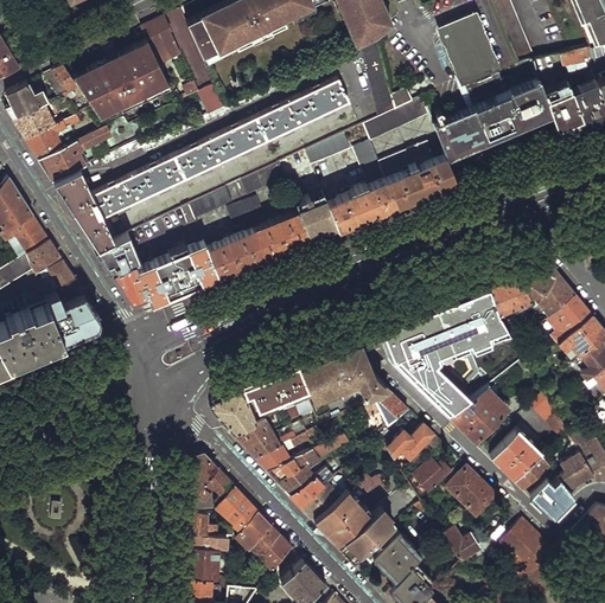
[(382,0),(231,0),(188,23),(207,63),(222,55),(220,50),(228,46),(230,51),(253,40),(250,36),(268,27),(271,31),(293,20),(291,15),(299,12),(300,17),(314,10),(311,1),(312,0),(336,0),(338,4),(342,1),(346,12),(343,14),(348,25),(354,23),(362,42),(375,34),(392,21),(382,0)]
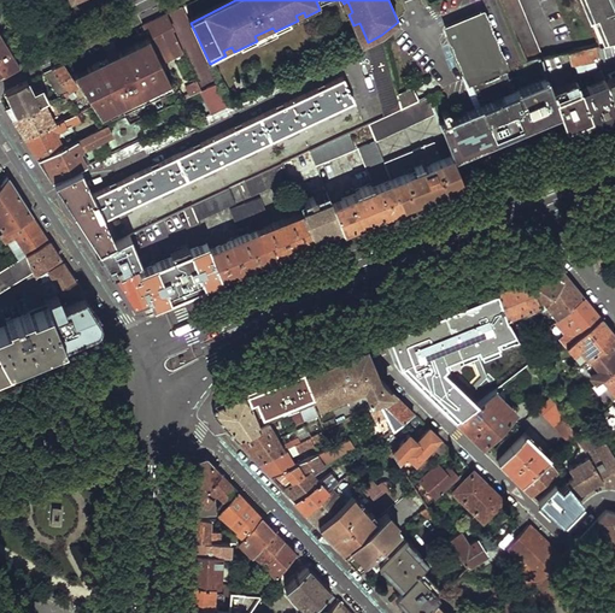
[(499,0),(529,60),(549,57),(521,0),(499,0)]
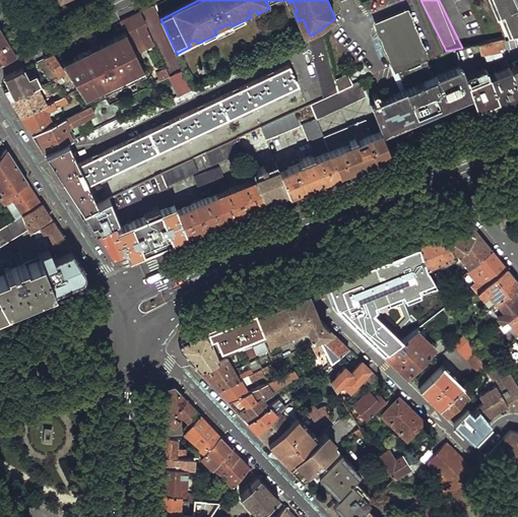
[(517,0),(493,0),(509,38),(517,36),(517,0)]
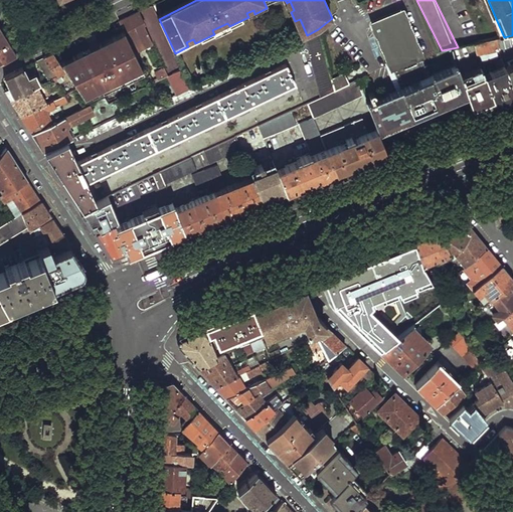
[(287,3),(284,4),(288,13),(291,12),(294,10),(290,1),(287,3)]
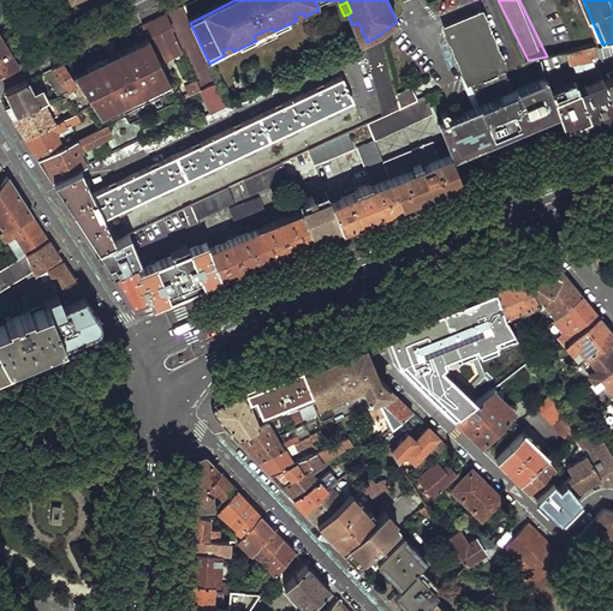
[(16,12),(0,19),(0,25),(18,15),(16,12)]
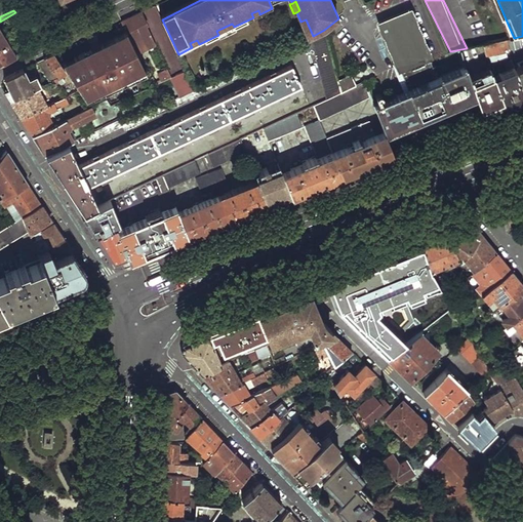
[(258,10),(251,13),(253,17),(254,21),(262,16),(259,14),(258,10)]
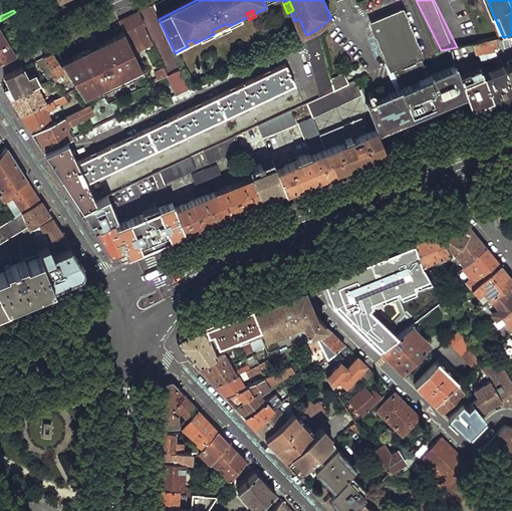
[(15,12),(0,21),(1,23),(17,15),(15,12)]
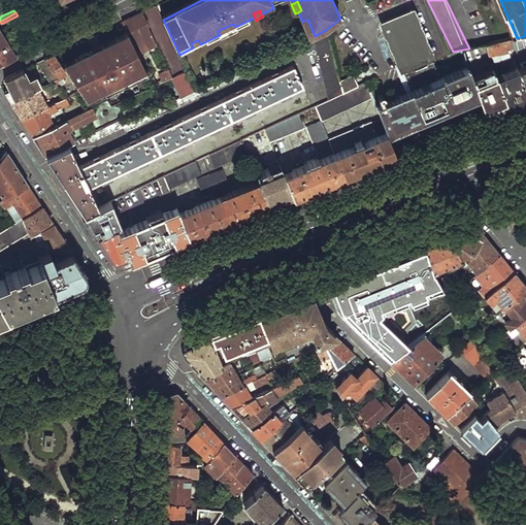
[(385,27),(408,94),(401,97),(377,107),(388,134),(389,136),(430,120),(425,108),(447,100),(451,110),(481,98),(474,80),(471,67),(444,78),(414,14),(385,27)]
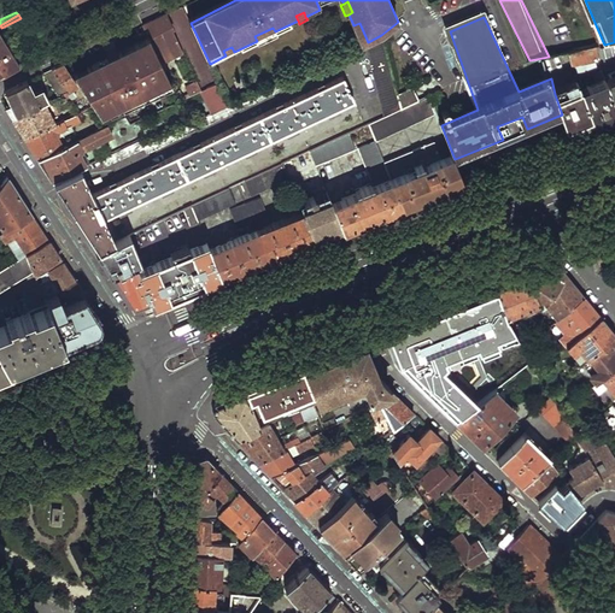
[(156,23),(145,29),(151,42),(157,54),(169,49),(174,60),(185,56),(168,18),(156,23)]
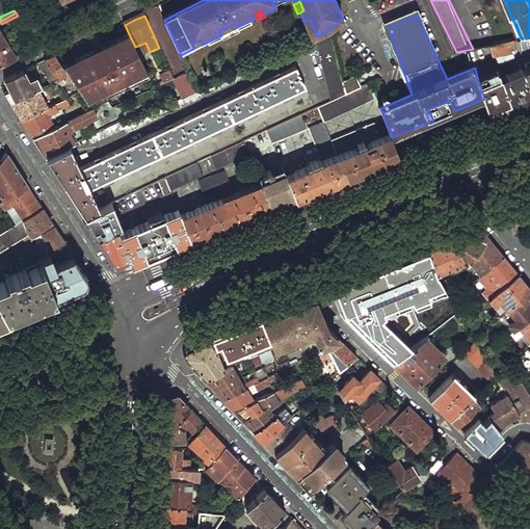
[(26,18),(19,22),(27,36),(35,31),(26,18)]
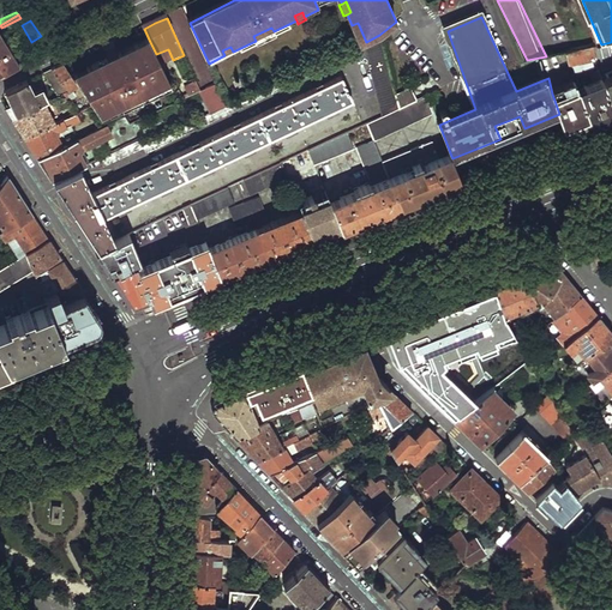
[(358,23),(352,25),(360,44),(363,43),(366,42),(358,23)]
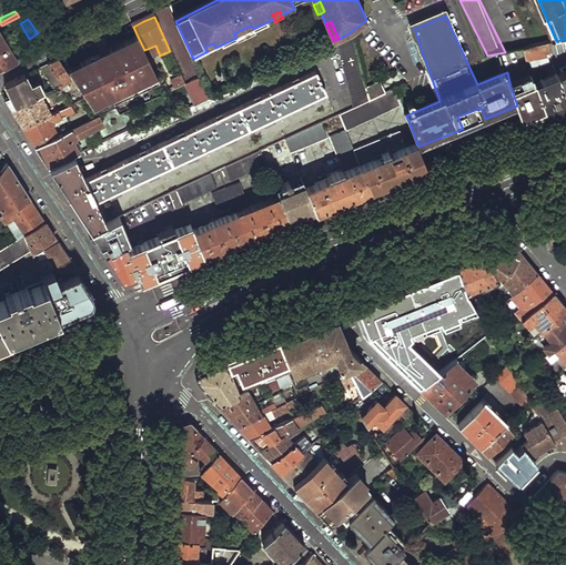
[(253,29),(251,26),(234,33),(236,38),(238,40),(254,32),(253,29)]
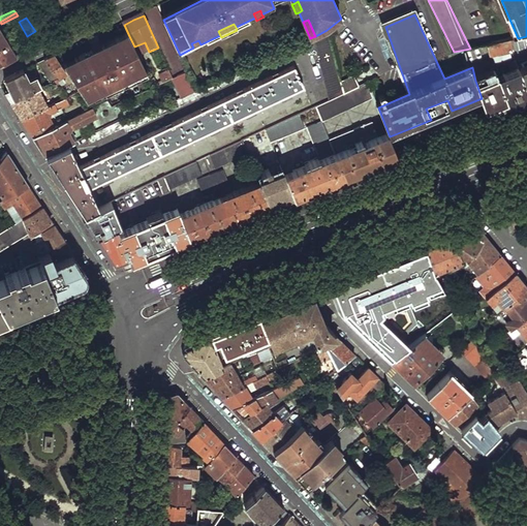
[(0,29),(0,52),(10,47),(0,29)]
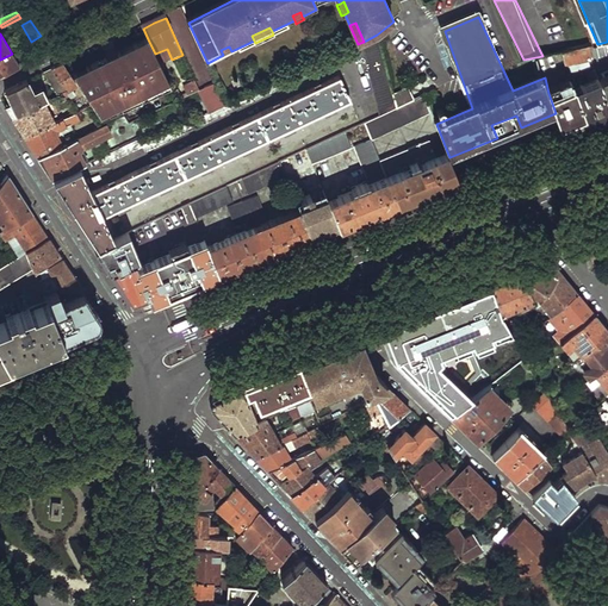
[(377,35),(360,43),(380,118),(398,110),(395,95),(377,35)]
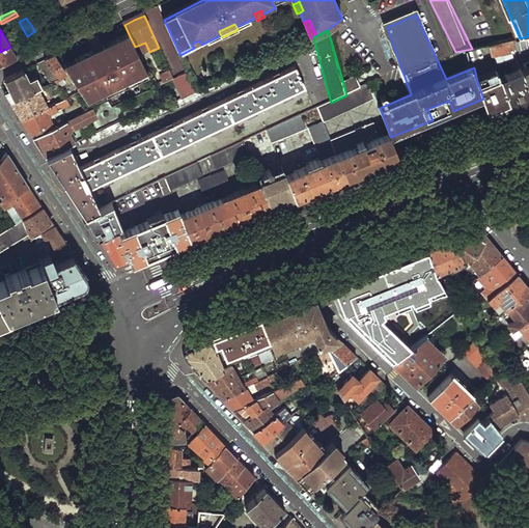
[(27,36),(26,36),(32,46),(27,49),(29,52),(45,46),(37,35),(35,31),(27,36)]
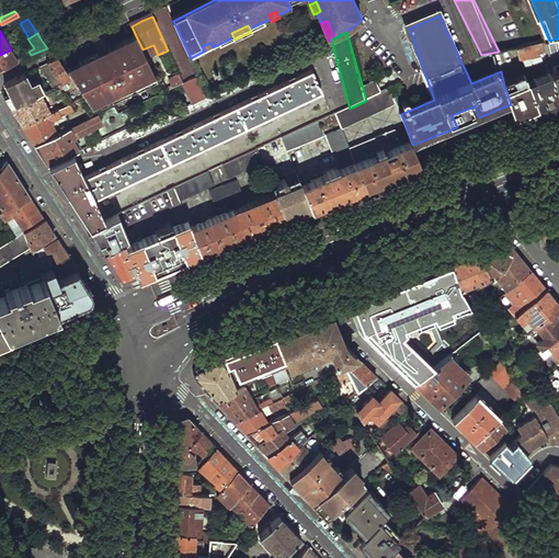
[(84,100),(93,116),(159,86),(143,49),(137,38),(80,65),(82,69),(70,75),(78,89),(84,100)]
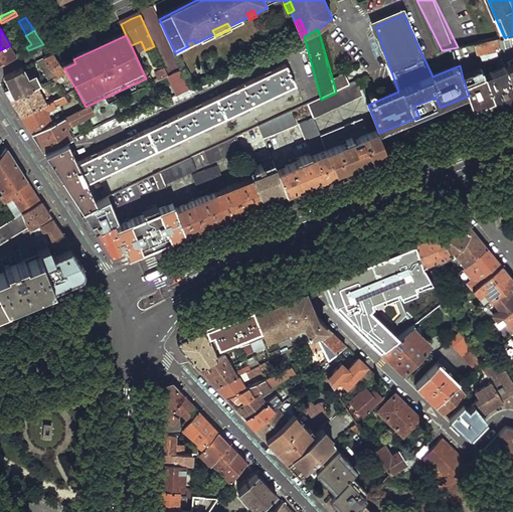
[(193,39),(186,42),(188,46),(189,49),(196,45),(195,43),(193,39)]
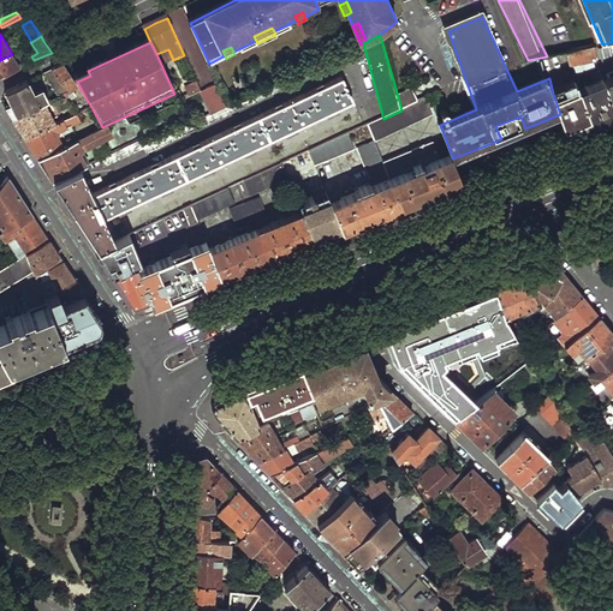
[(594,47),(569,52),(573,66),(596,61),(594,47)]
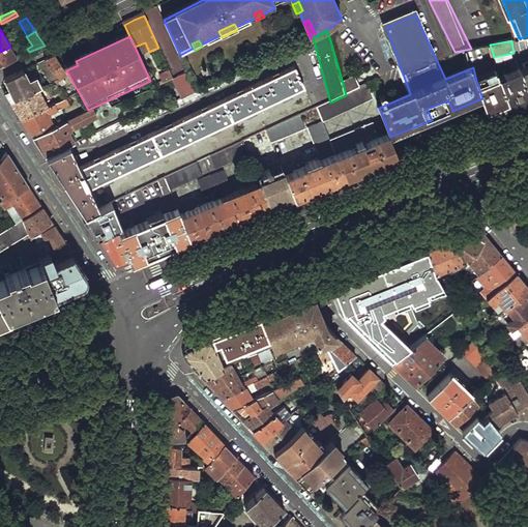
[(10,47),(0,52),(0,66),(3,65),(18,58),(10,47)]
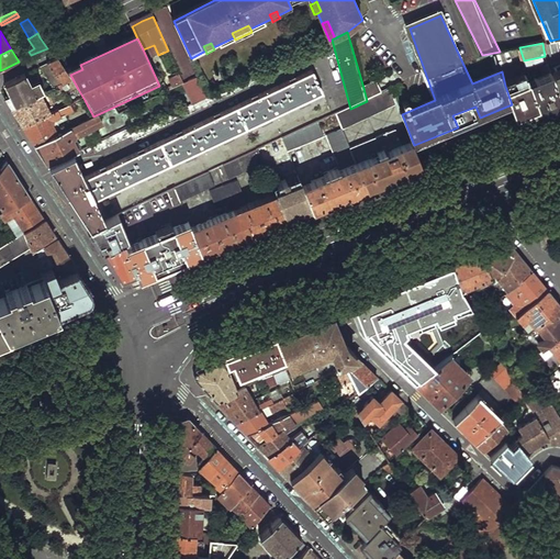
[(127,132),(93,148),(97,155),(131,138),(134,144),(306,60),(303,54),(221,93),(209,99),(193,107),(131,136),(127,132)]
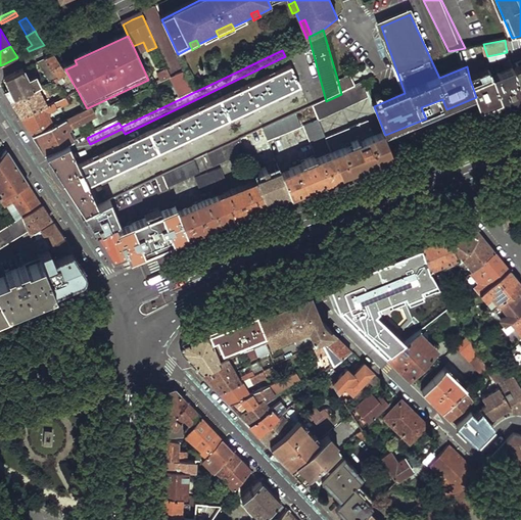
[(50,59),(45,61),(56,81),(65,76),(55,56),(50,59)]
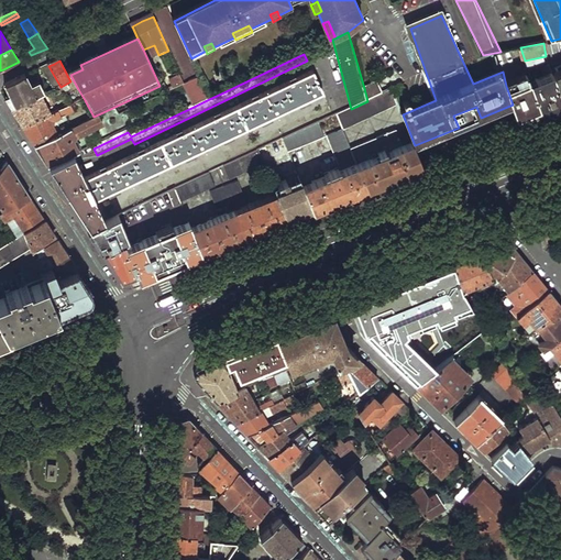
[(83,69),(80,65),(68,70),(70,75),(83,69)]
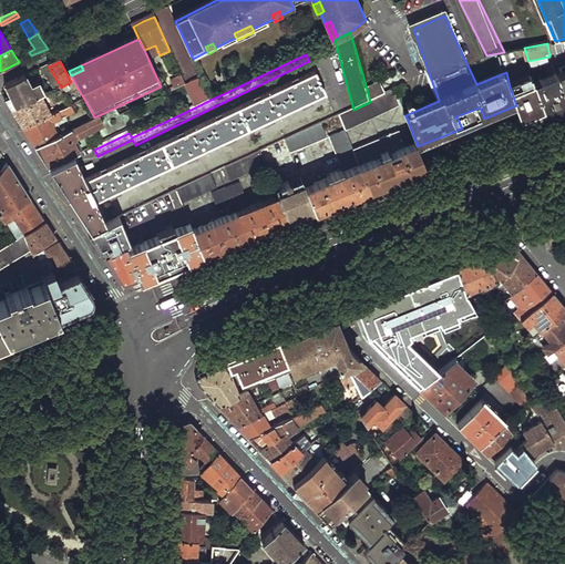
[(49,67),(41,70),(53,91),(55,90),(61,88),(49,67)]
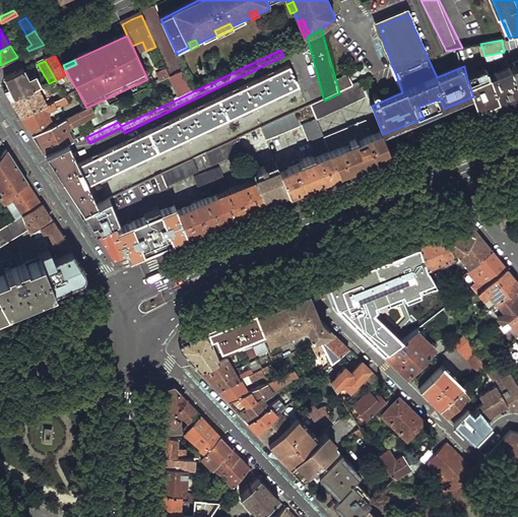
[(496,78),(492,81),(498,102),(500,108),(510,103),(517,100),(517,91),(511,72),(507,61),(503,63),(505,70),(498,73),(497,71),(495,72),(496,78)]
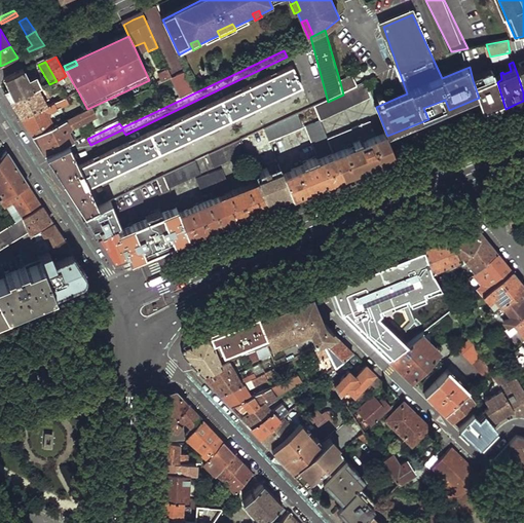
[(71,147),(47,158),(58,174),(68,189),(85,217),(100,210),(89,189),(302,87),(292,67),(80,169),(78,163),(71,147)]
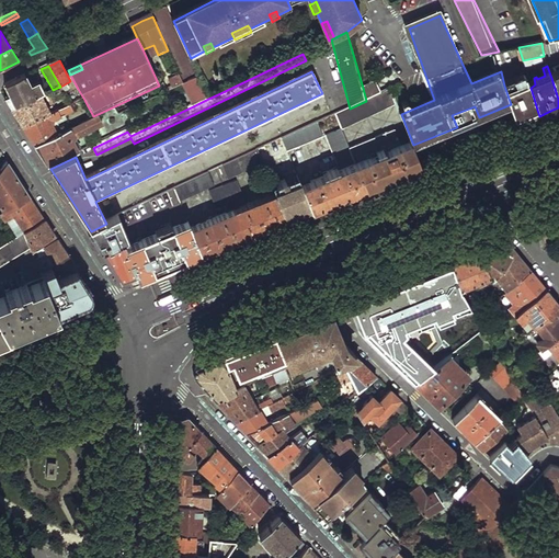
[(527,76),(504,86),(511,104),(513,114),(523,111),(524,115),(527,114),(537,110),(531,88),(529,87),(527,76)]
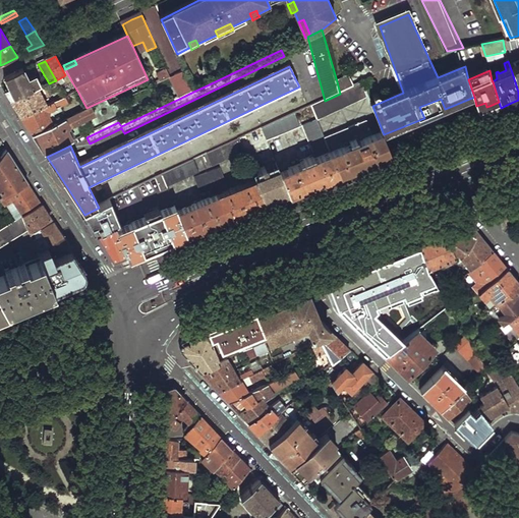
[(5,80),(10,92),(15,89),(20,98),(37,90),(41,88),(37,79),(30,82),(23,71),(16,75),(5,80)]
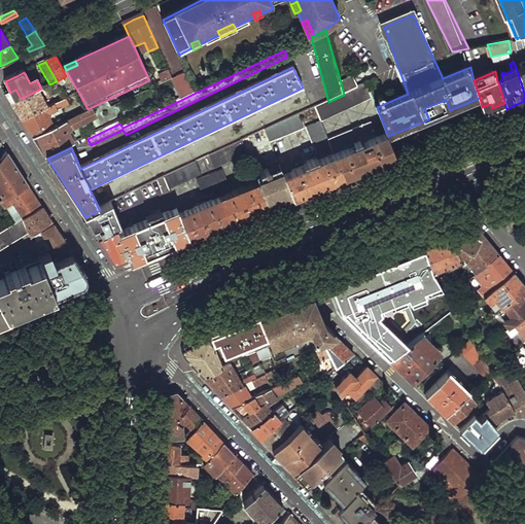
[(169,73),(160,77),(163,85),(172,80),(169,73)]
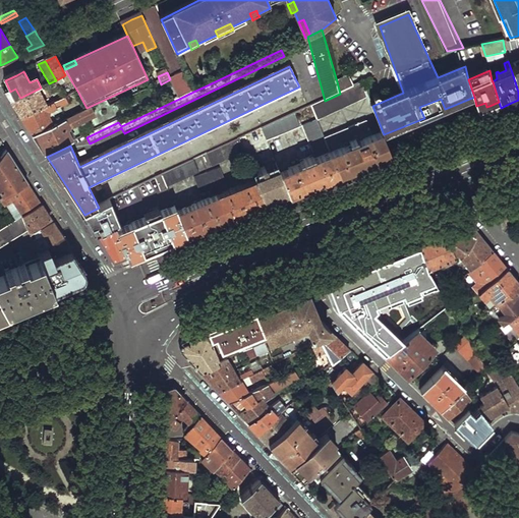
[(185,73),(170,79),(179,99),(193,92),(190,84),(185,73)]
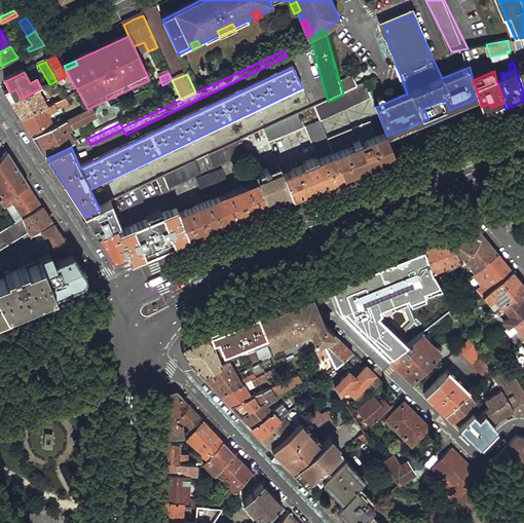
[(346,79),(340,82),(343,95),(356,88),(349,75),(345,77),(346,79)]
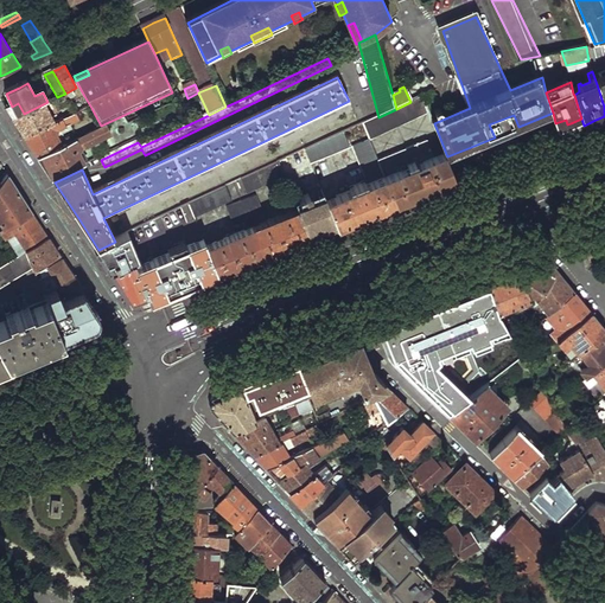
[(235,92),(222,98),(225,107),(239,101),(235,92)]
